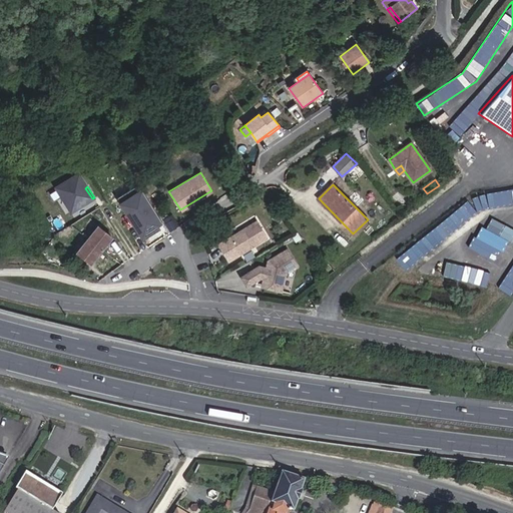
[(129,216),(132,211),(118,200),(115,204),(129,216)]
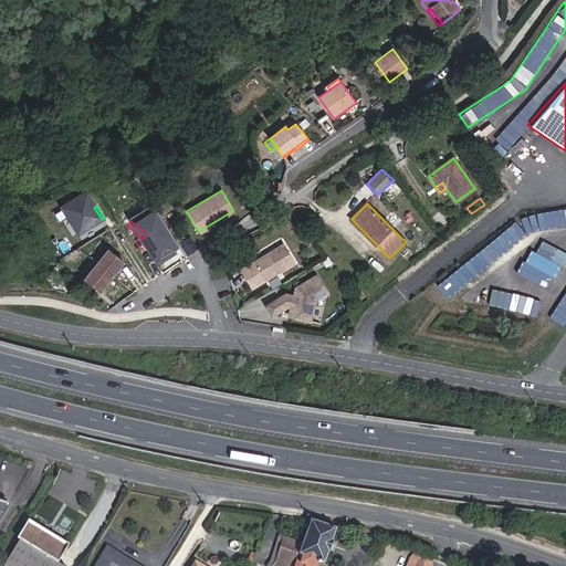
[(186,253),(196,247),(188,236),(178,241),(186,253)]
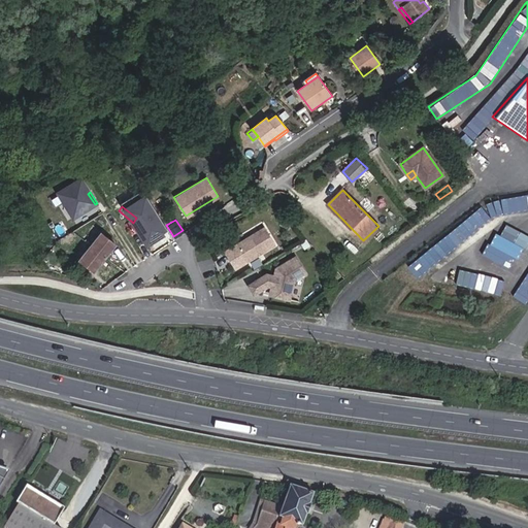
[(275,243),(264,225),(224,250),(234,267),(275,243)]
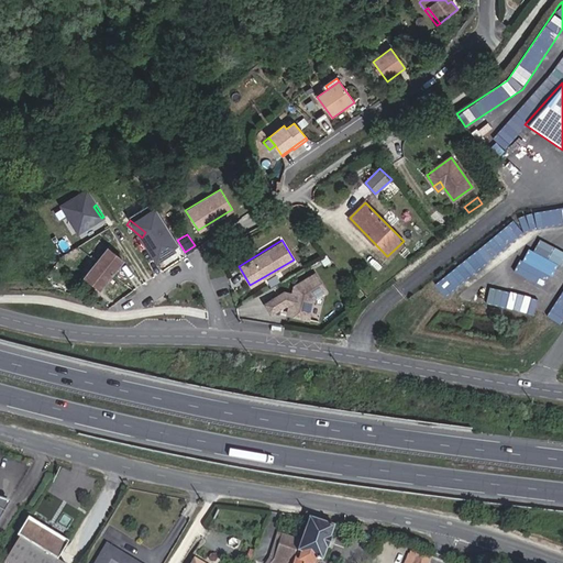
[(167,258),(174,254),(166,242),(159,246),(167,258)]
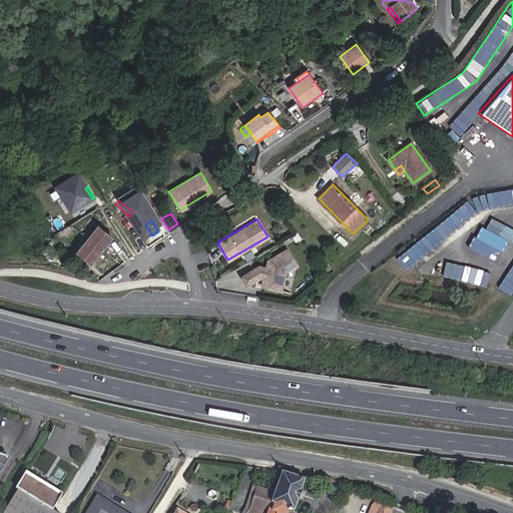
[(481,224),(469,245),(495,262),(507,240),(481,224)]
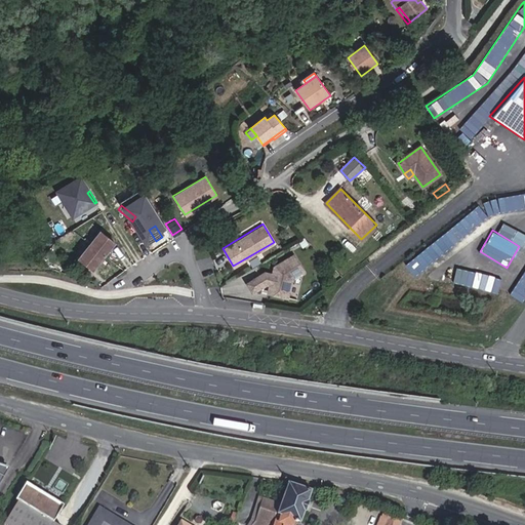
[(93,269),(114,243),(101,232),(79,257),(93,269)]
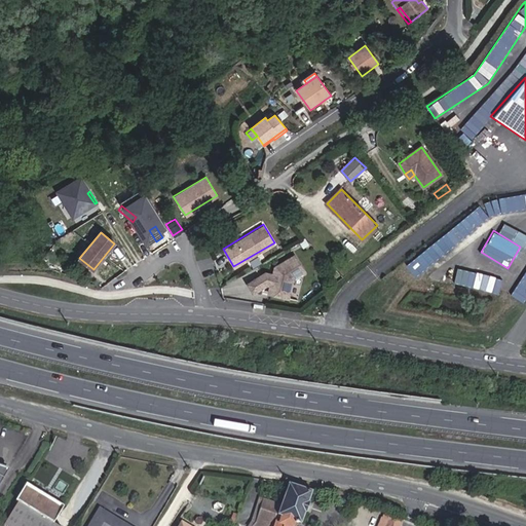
[(269,291),(288,296),(293,277),(304,270),(295,254),(275,265),(273,273),(266,271),(248,283),(253,291),(267,282),(271,283),(269,291)]
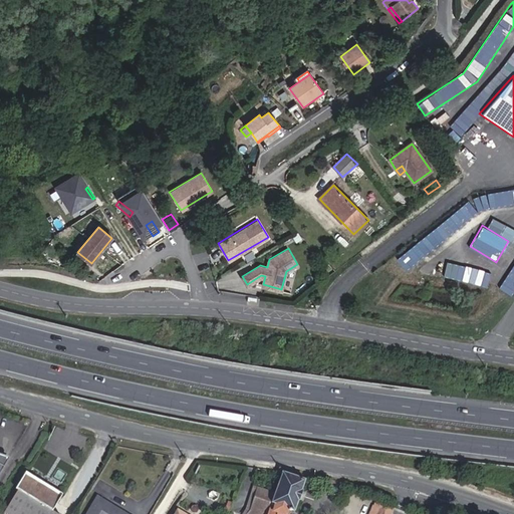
[(443,275),(487,286),(491,271),(447,260),(443,275)]
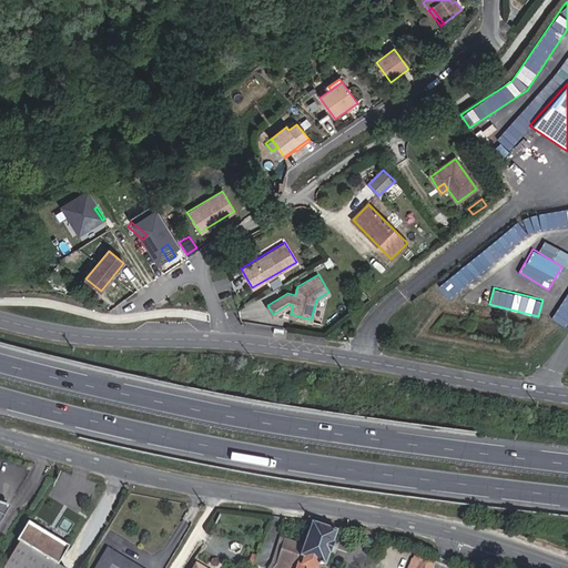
[(567,293),(553,318),(566,327),(567,323),(567,293)]
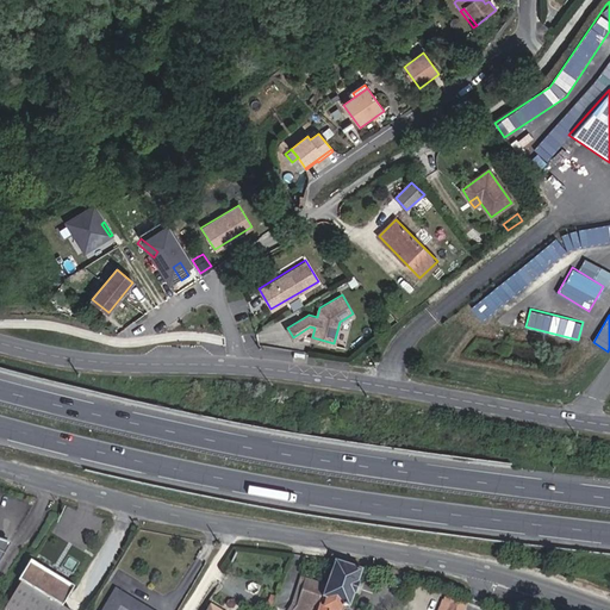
[(340,609),(342,605),(349,608),(354,595),(355,595),(359,584),(358,583),(362,570),(335,559),(325,585),(322,597),(319,603),(318,605),(315,609),(313,609),(340,609)]
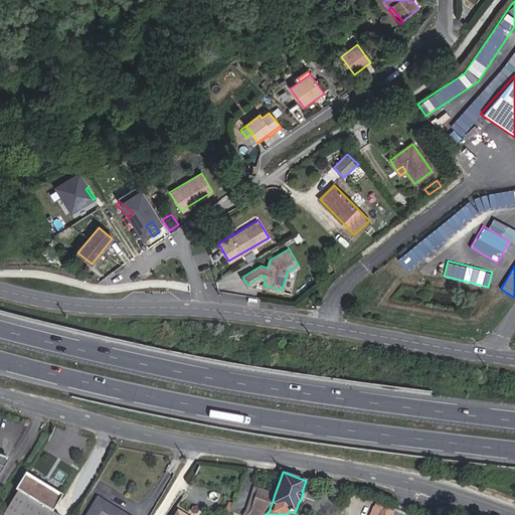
[(58,496),(48,490),(26,477),(5,514),(56,514),(50,511),(58,496)]
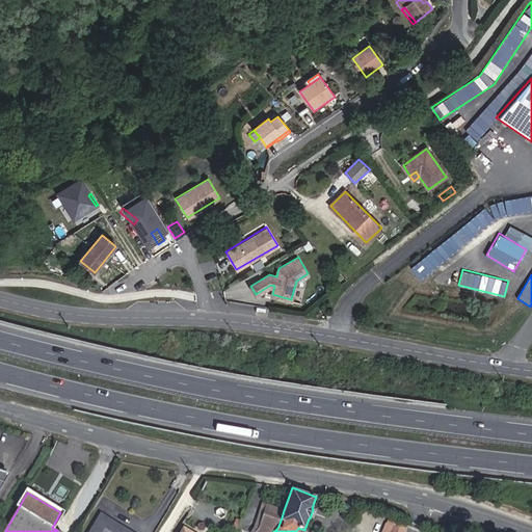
[(256,512),(264,514),(260,527),(256,531),(273,531),(274,531),(277,528),(278,526),(281,521),(284,510),(267,505),(259,502),(256,512)]
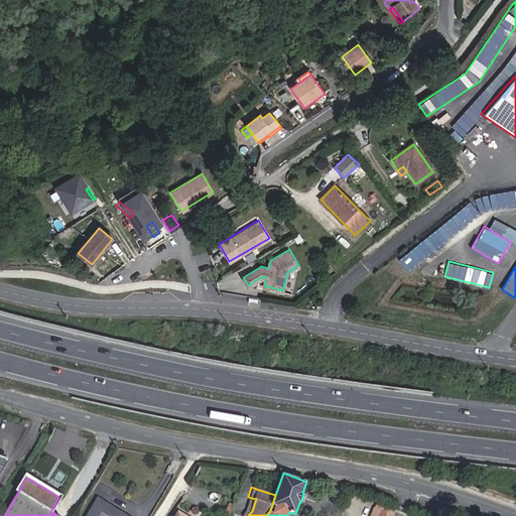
[(248,497),(244,509),(252,511),(256,499),(248,497)]
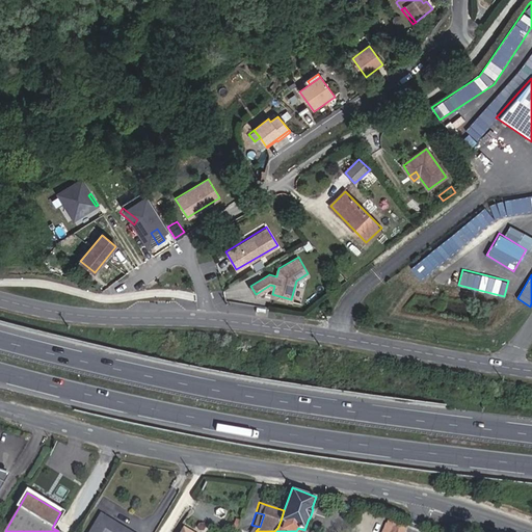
[(130,531),(101,514),(99,517),(122,531),(130,531)]
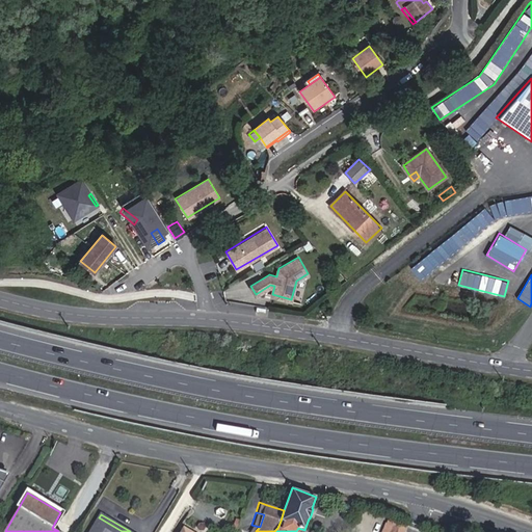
[(122,531),(99,517),(89,531),(122,531)]
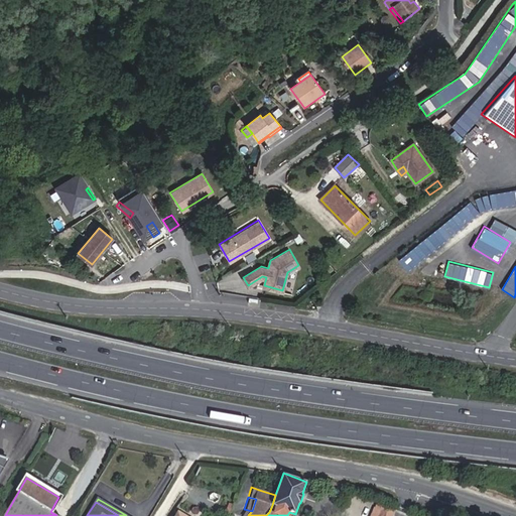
[(381,505),(380,510),(375,508),(371,515),(392,515),(394,510),(381,505)]
